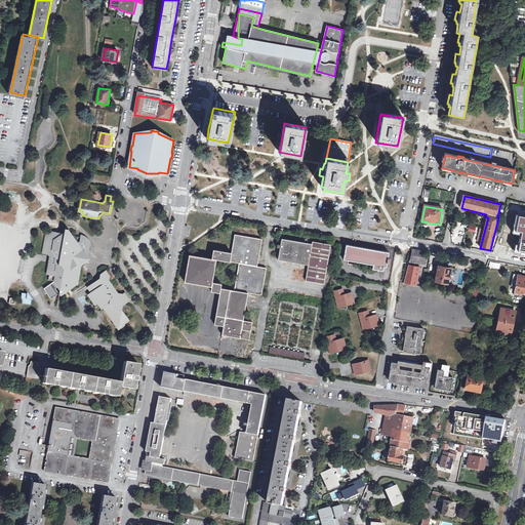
[(500,238),(513,240),(520,208),(508,206),(500,238)]
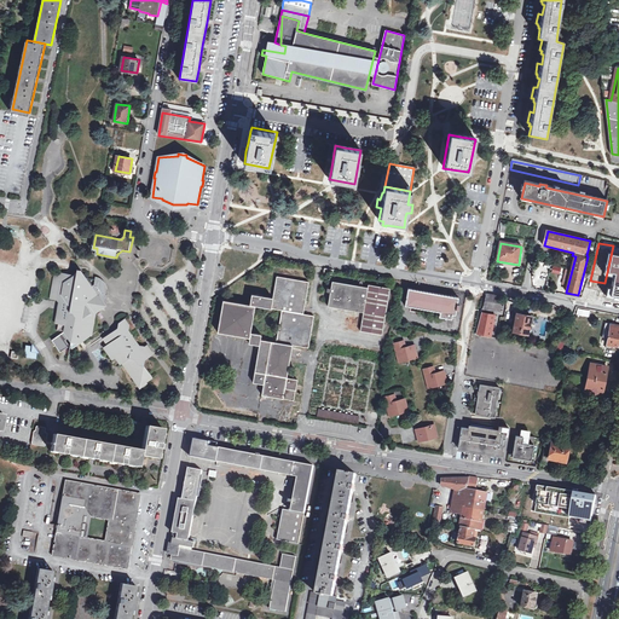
[(61,273),(56,272),(51,299),(62,301),(58,322),(61,322),(67,323),(67,329),(65,330),(55,340),(64,351),(69,347),(68,346),(71,342),(68,337),(71,336),(74,339),(69,359),(73,359),(74,353),(74,352),(75,347),(93,334),(96,317),(97,312),(96,310),(99,307),(99,300),(103,296),(106,298),(109,293),(109,287),(108,283),(104,278),(97,276),(96,284),(93,285),(84,271),(82,272),(77,272),(75,275),(61,272),(61,273)]
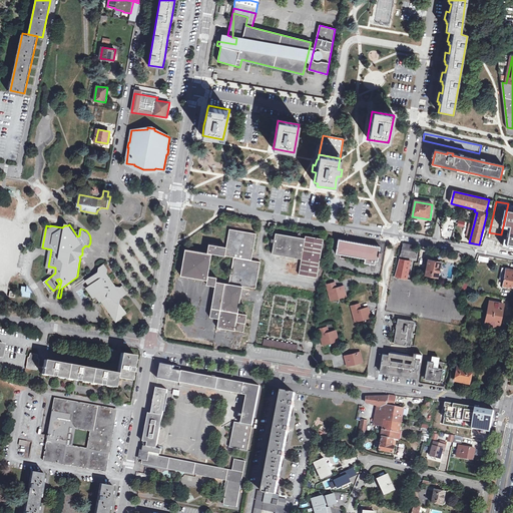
[(243,286),(257,288),(261,262),(251,261),(257,232),(230,229),(227,246),(209,243),(207,251),(185,248),(180,275),(207,280),(206,284),(215,286),(210,317),(219,318),(217,327),(230,330),(244,332),(247,314),(238,312),(243,286)]
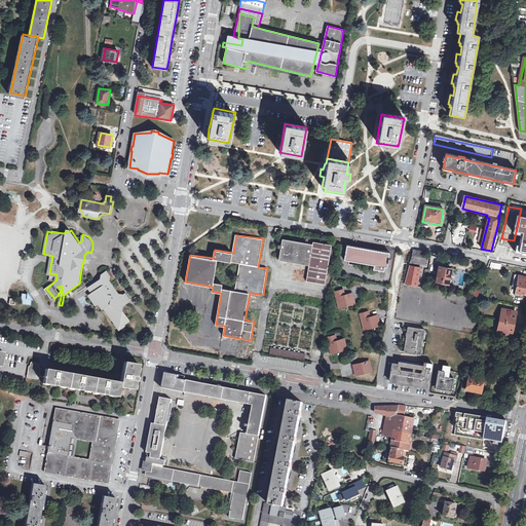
[(313,245),(284,238),(279,260),(309,265),(307,282),(326,286),(326,280),(328,282),(328,276),(327,276),(332,246),(313,242),(313,245)]
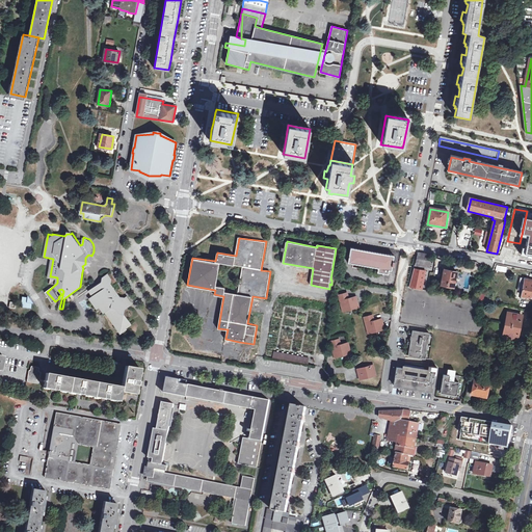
[(503,255),(511,257),(513,247),(506,245),(503,255)]
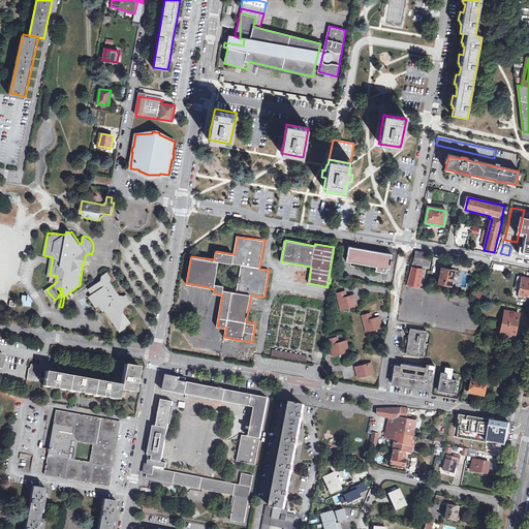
[(392,253),(349,246),(346,260),(351,261),(376,266),(376,271),(386,272),(387,268),(390,269),(391,265),(392,265),(393,259),(392,259),(392,253)]
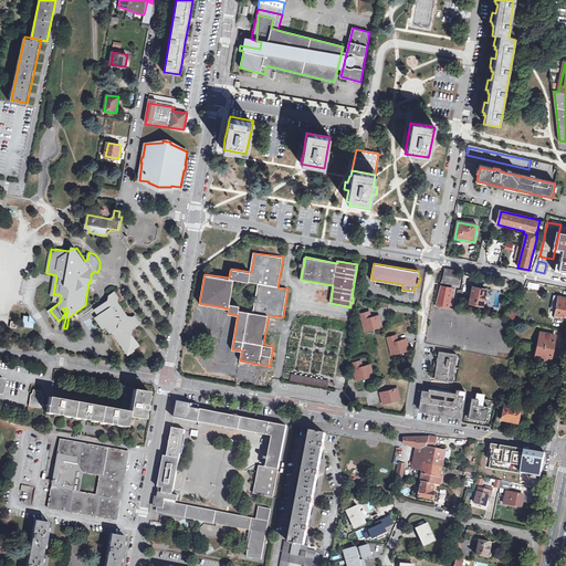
[(461,271),(446,268),(442,282),(458,284),(461,271)]
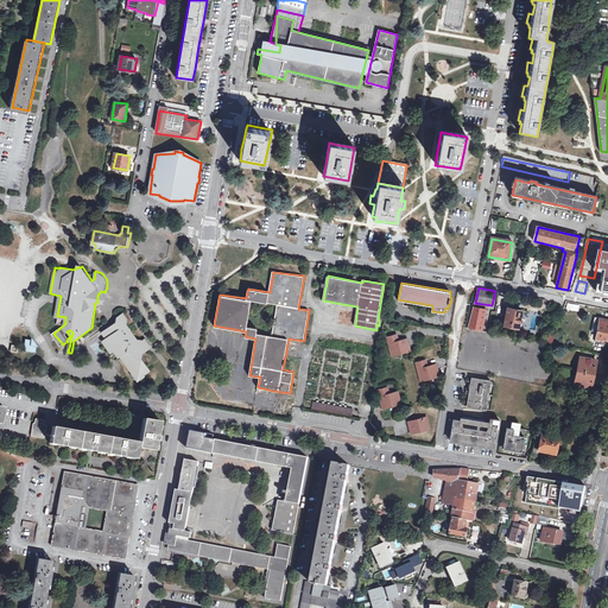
[(432,305),(404,301),(404,305),(432,311),(432,305)]
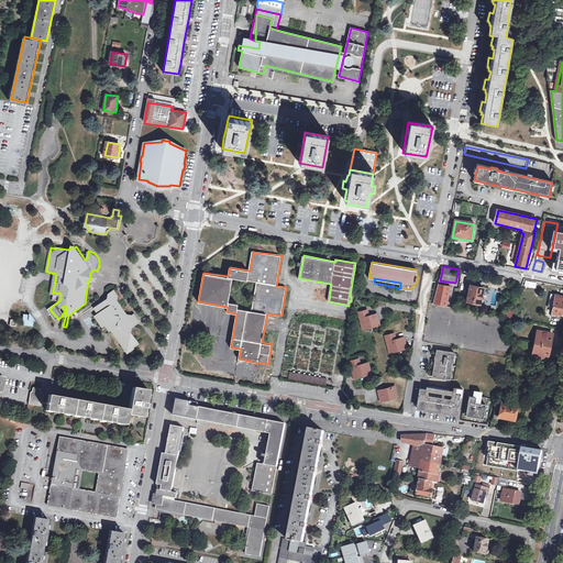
[(446,307),(451,286),(437,283),(432,304),(446,307)]
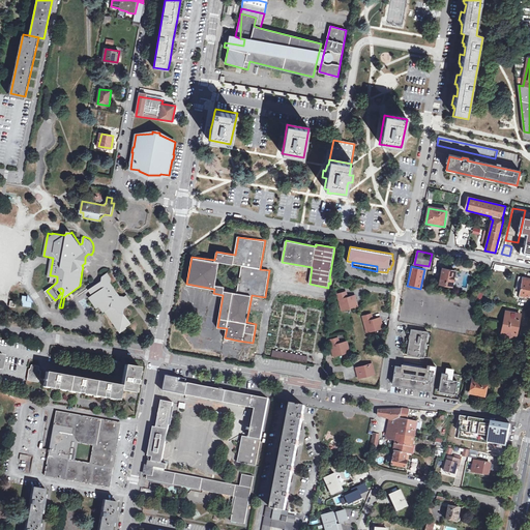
[(300,276),(307,277),(310,268),(301,267),(300,276)]
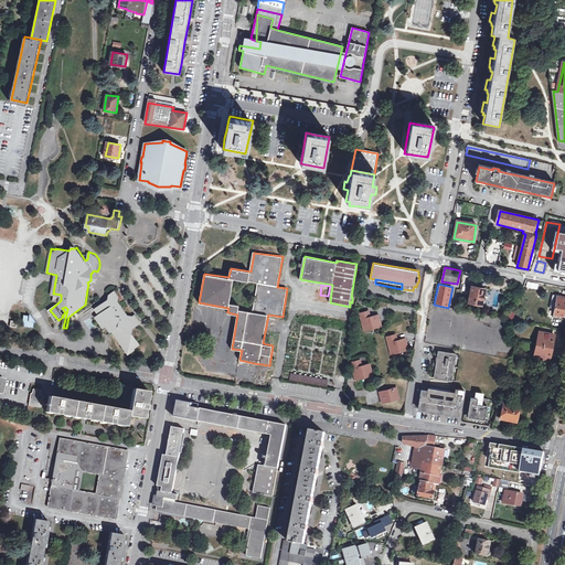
[(486,289),(472,286),(469,302),(482,305),(486,289)]
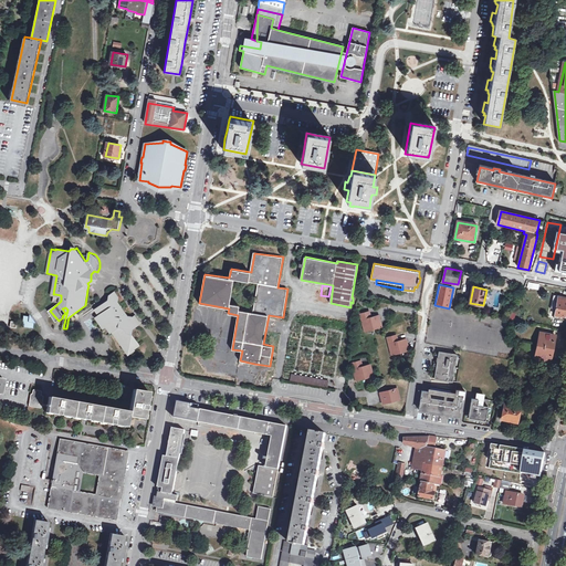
[(132,322),(133,315),(130,315),(121,301),(121,296),(116,290),(111,294),(108,299),(96,307),(100,313),(96,315),(105,328),(108,326),(113,333),(114,332),(130,355),(137,350),(136,349),(142,345),(134,333),(135,329),(133,326),(134,325),(132,322)]
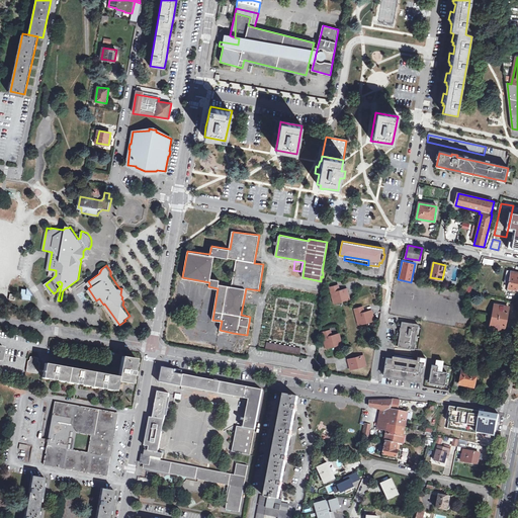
[(517,272),(512,271),(509,288),(517,289),(517,287),(517,272)]
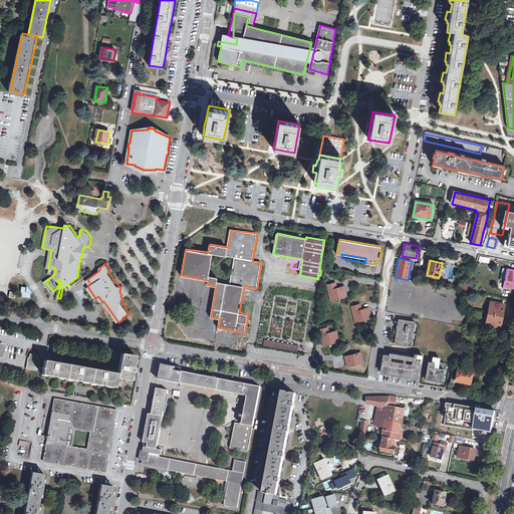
[(335,282),(327,284),(332,300),(347,295),(344,286),(337,288),(335,282)]
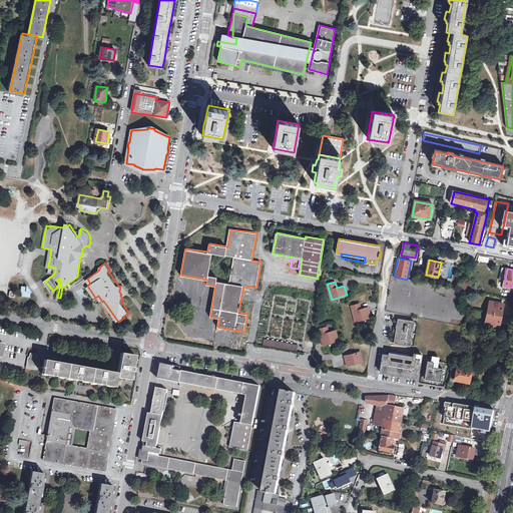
[(30,287),(24,286),(22,295),(32,296),(32,290),(30,287)]
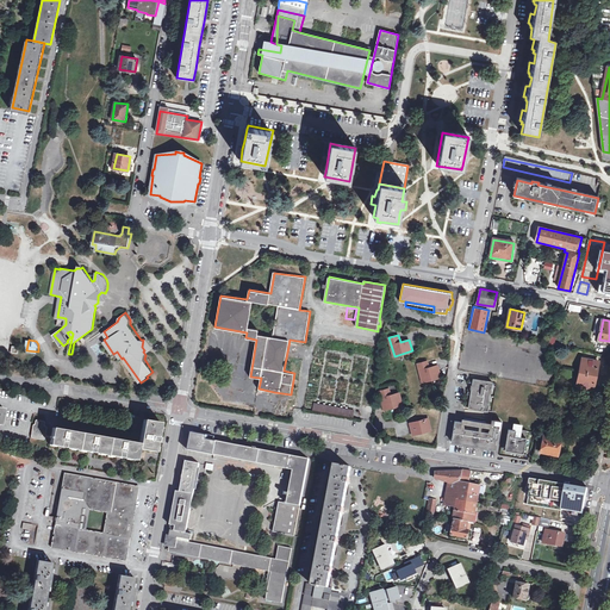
[(599,362),(584,359),(578,385),(593,388),(595,383),(598,368),(599,362)]
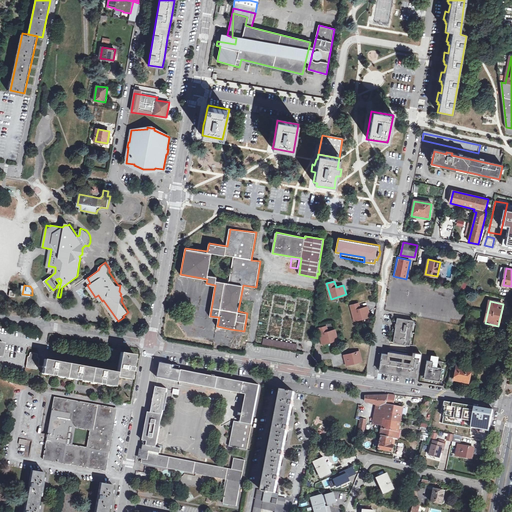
[(359,303),(351,305),(355,320),(370,316),(368,307),(361,309),(359,303)]
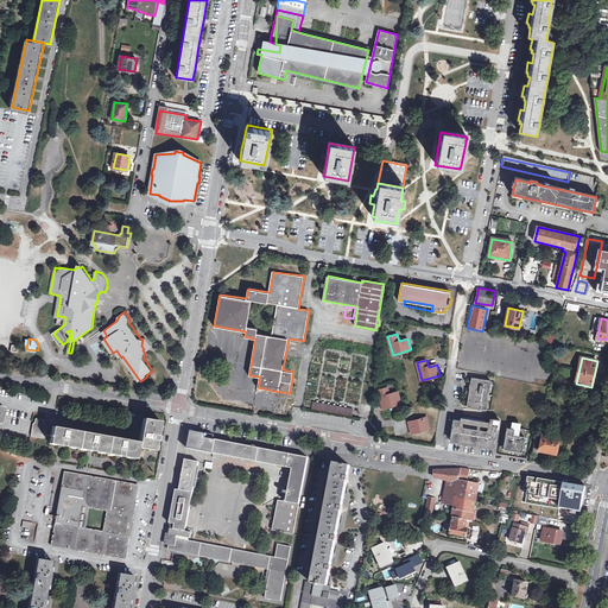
[(491,380),(472,378),(469,392),(467,407),(487,410),(487,403),(486,403),(488,387),(491,387),(491,380)]
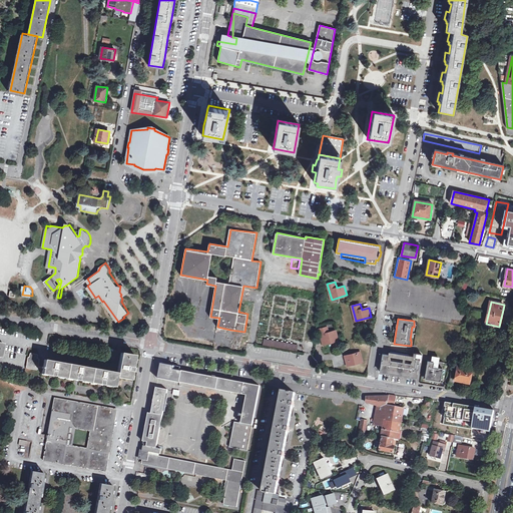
[(327,328),(320,330),(324,344),(339,340),(336,331),(329,333),(327,328)]
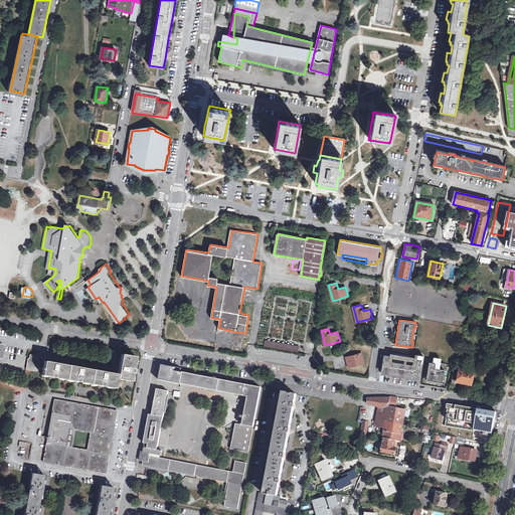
[(300,340),(267,334),(265,347),(298,353),(300,340)]
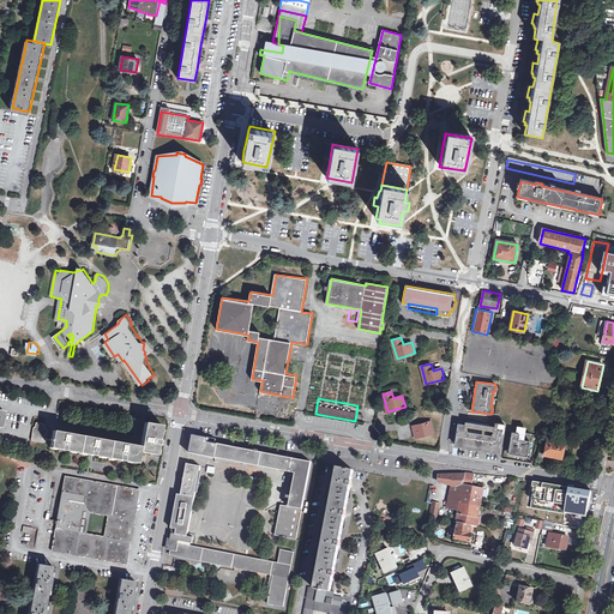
[(47,422),(40,421),(38,422),(37,426),(36,426),(36,427),(34,438),(34,439),(46,441),(47,441),(48,440),(49,429),(49,428),(48,428),(48,425),(48,423),(47,422)]
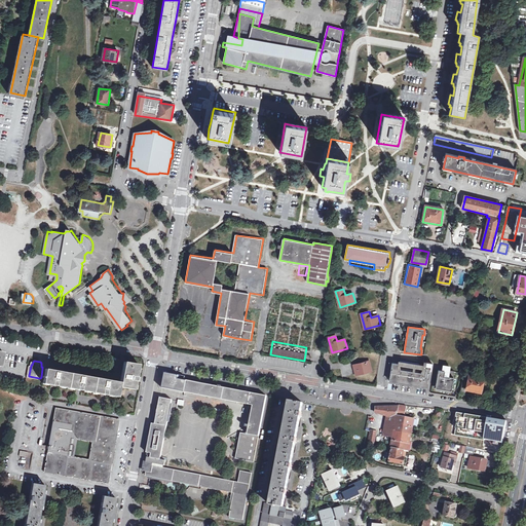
[(370,361),(353,366),(357,375),(372,371),(370,361)]
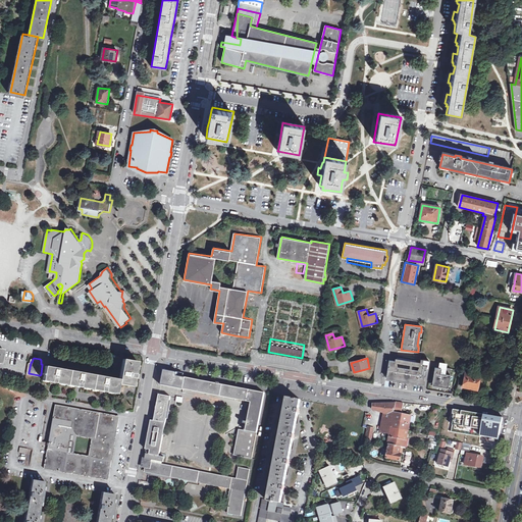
[(395,361),(389,360),(386,377),(407,381),(424,384),(427,364),(428,364),(428,361),(420,359),(420,365),(416,364),(416,361),(397,358),(397,363),(395,362),(395,361)]
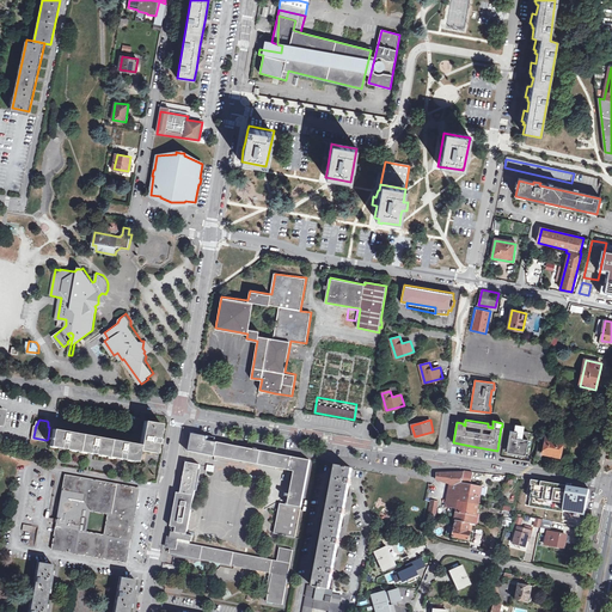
[(147,421),(142,445),(122,441),(90,435),(66,430),(55,428),(54,436),(53,436),(51,439),(53,439),(53,445),(139,461),(141,451),(158,453),(159,448),(163,424),(147,421)]
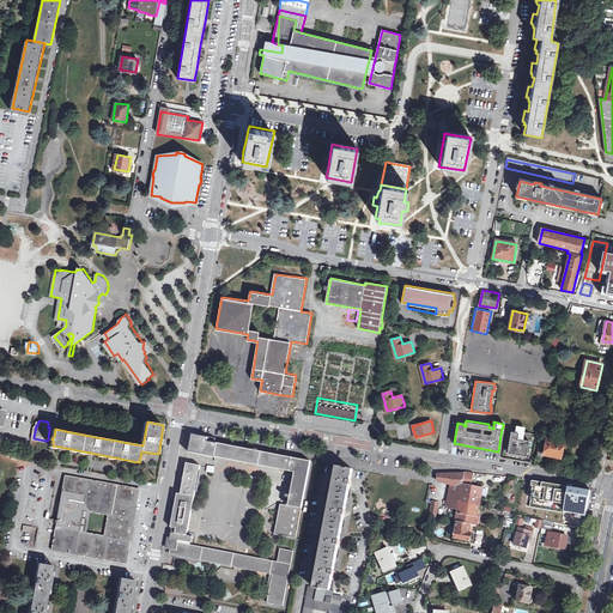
[(517,432),(511,431),(508,453),(526,455),(529,434),(523,432),(523,428),(519,426),(517,432)]
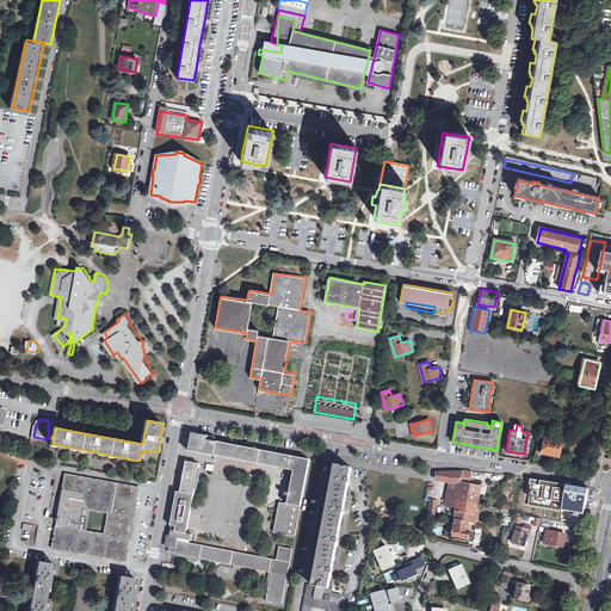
[(193,434),(192,434),(191,440),(192,440),(191,450),(296,470),(290,504),(282,501),(276,532),(297,536),(312,461),(259,450),(260,449),(257,448),(255,449),(209,440),(209,437),(193,433),(193,434)]
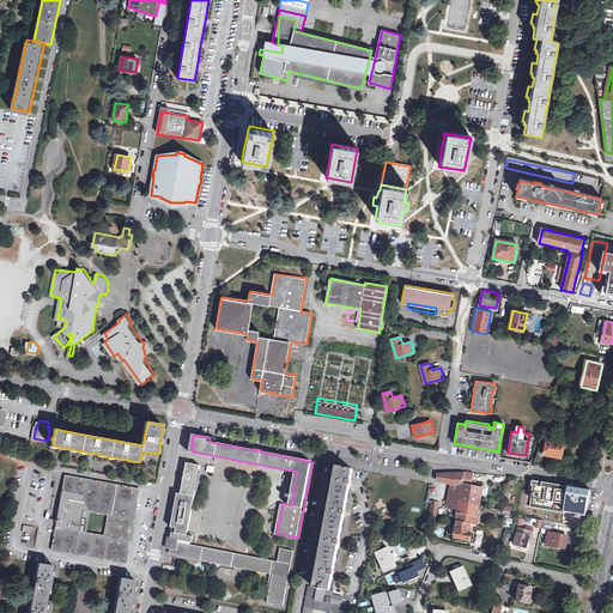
[(564,441),(547,437),(546,447),(540,445),(538,454),(544,455),(545,454),(560,457),(564,441)]
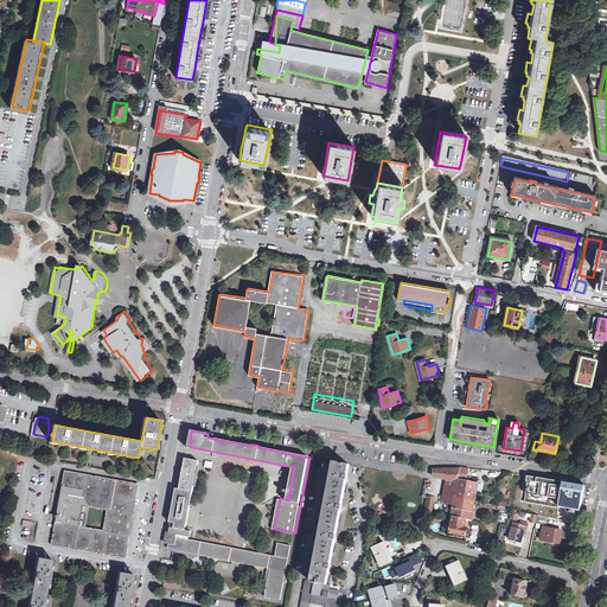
[(200,461),(187,459),(186,464),(181,489),(177,489),(176,493),(170,525),(172,525),(168,543),(171,544),(170,549),(272,569),(266,596),(281,599),(292,545),(279,543),(276,556),(191,540),(193,531),(187,530),(200,461)]
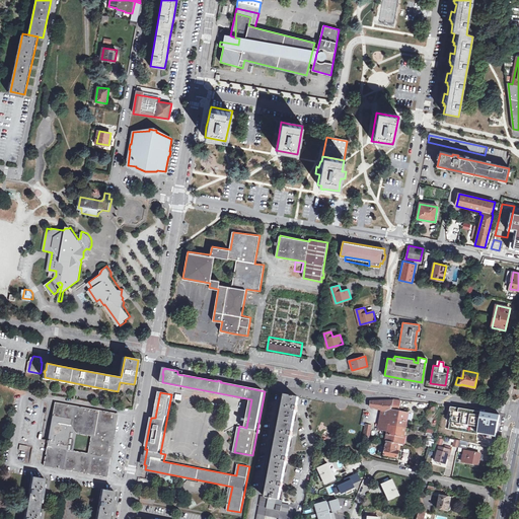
[(300,397),(287,395),(283,414),(278,437),(272,470),(267,493),(266,497),(263,496),(257,518),(265,518),(267,515),(280,518),(279,518),(287,518),(290,505),(283,504),(282,506),(279,505),(283,487),(284,487),(284,484),(284,483),(288,461),(289,461),(289,458),(288,458),(292,436),(293,437),(294,433),(293,432),(297,412),(298,412),(299,408),(298,408),(300,397)]
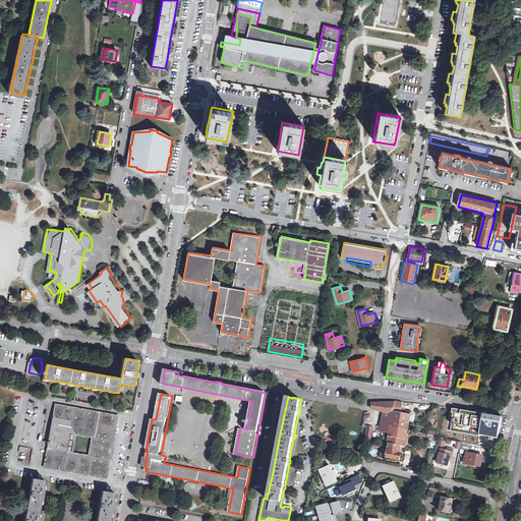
[(384,403),(373,404),(372,408),(384,412),(384,413),(394,415),(394,412),(396,402),(388,403),(384,403)]
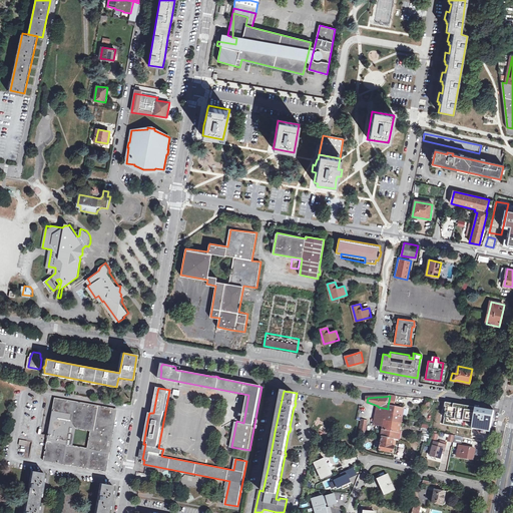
[(394,396),(390,396),(388,406),(396,408),(398,397),(394,396)]
